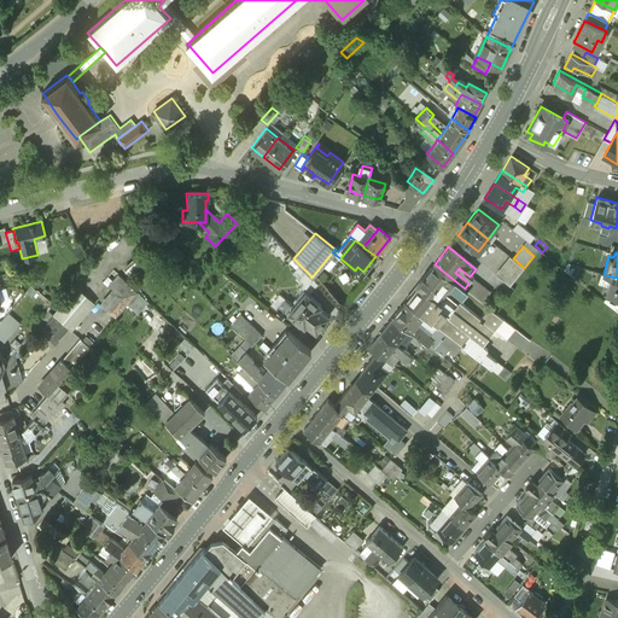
[(511,257),(496,275),(509,286),(524,268),(513,258),(511,257)]
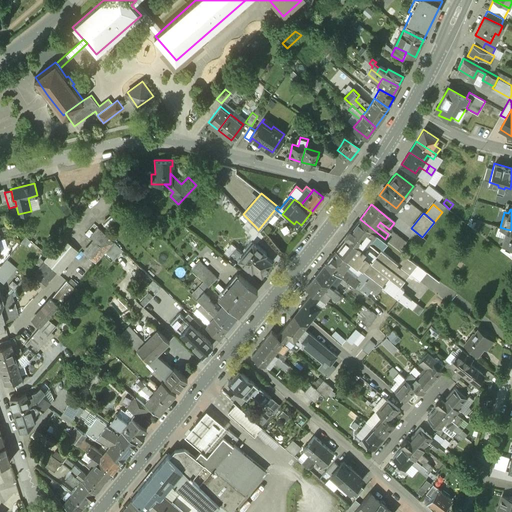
[(257,228),(244,216),(242,218),(245,221),(251,228),(251,229),(254,232),(257,228)]
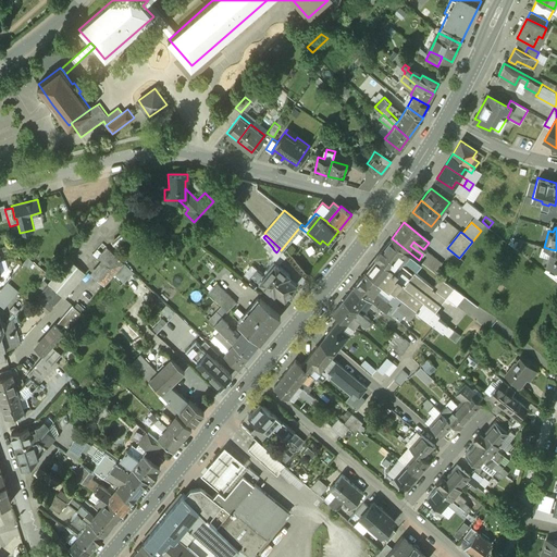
[(419,260),(392,238),(382,250),(397,262),(399,264),(403,261),(407,261),(417,269),(421,262),(419,260)]
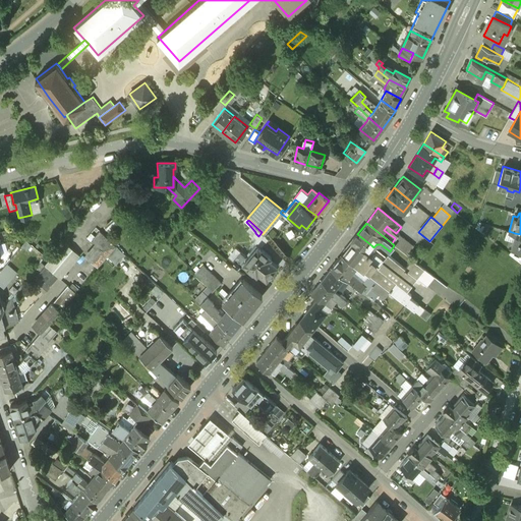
[(396,233),(387,226),(384,230),(388,233),(395,238),(398,235),(396,233)]
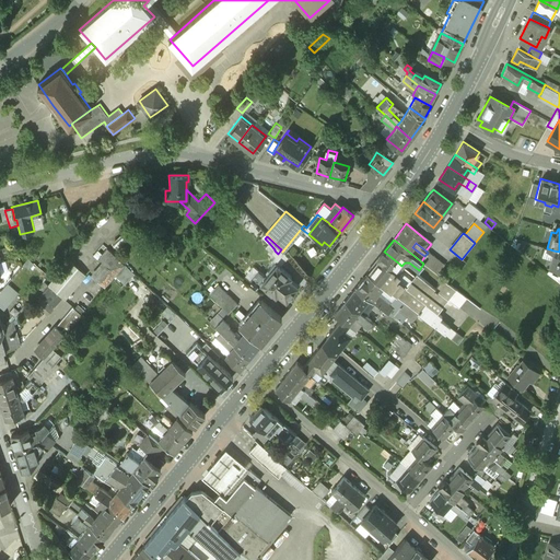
[(124,265),(106,248),(97,258),(108,268),(96,282),(104,288),(114,276),(124,265)]
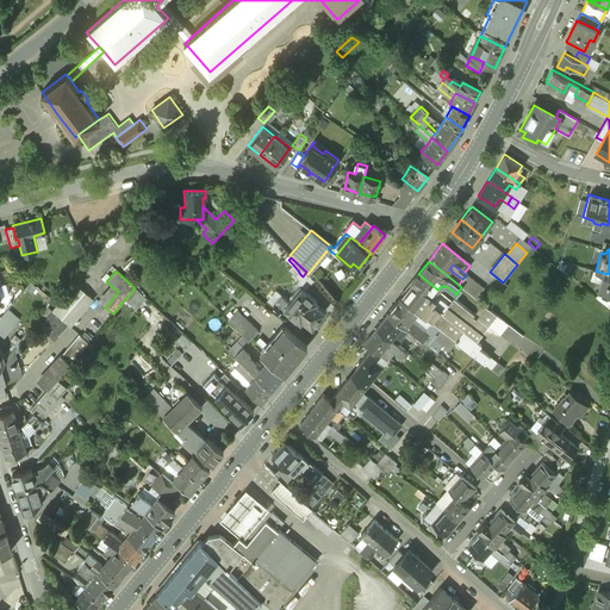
[(299,287),(292,296),(294,297),(290,303),(281,296),(273,305),(281,312),(285,310),(300,322),(302,319),(311,328),(324,311),(316,304),(317,302),(305,291),(313,280),(307,274),(306,272),(303,277),(296,285),(299,287)]
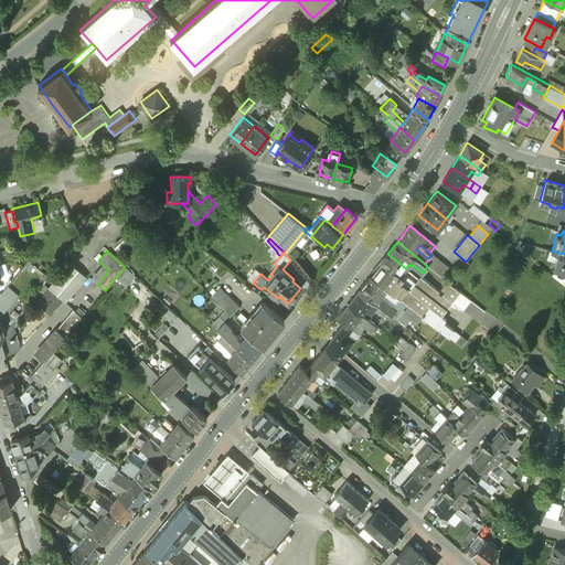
[(564,254),(558,253),(554,267),(564,270),(564,254)]
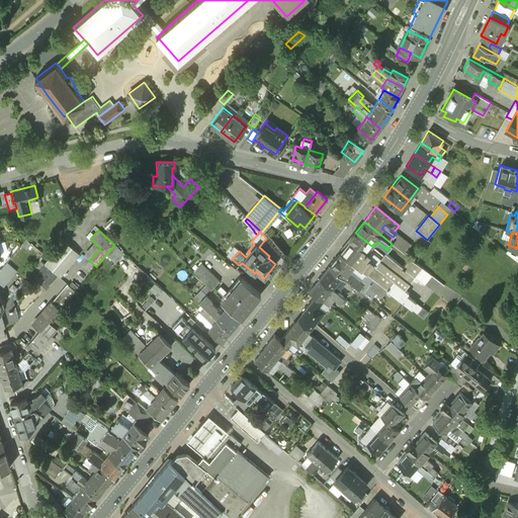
[(369,244),(355,233),(340,252),(354,263),(367,274),(368,274),(372,268),(363,261),(359,261),(357,260),(369,244)]
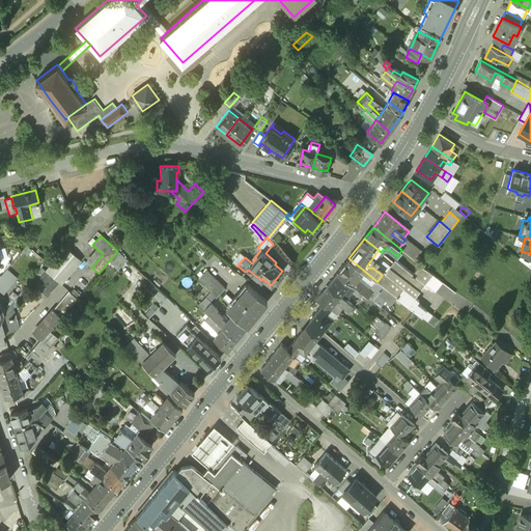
[(421,250),(407,239),(402,243),(399,248),(401,250),(414,259),(421,250)]
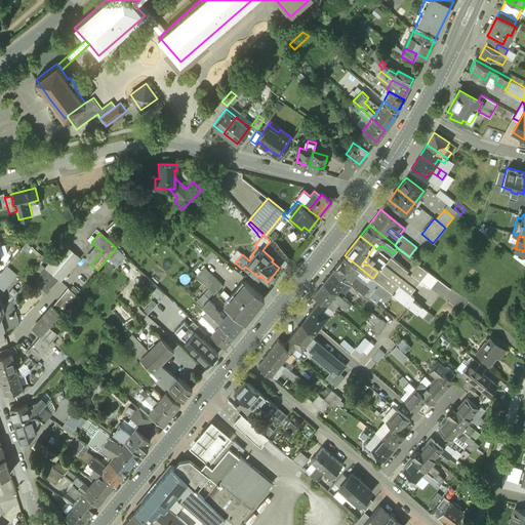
[(125,256),(116,248),(107,258),(117,266),(125,256)]
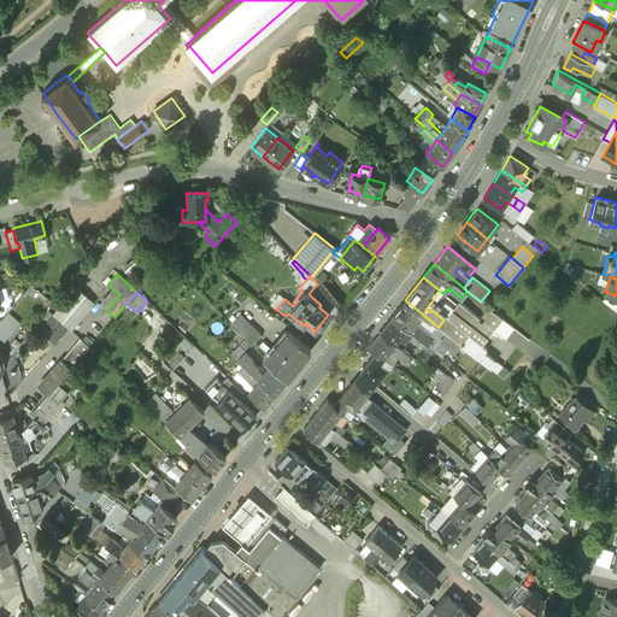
[(422,313),(405,300),(392,317),(406,329),(409,330),(412,327),(422,313)]
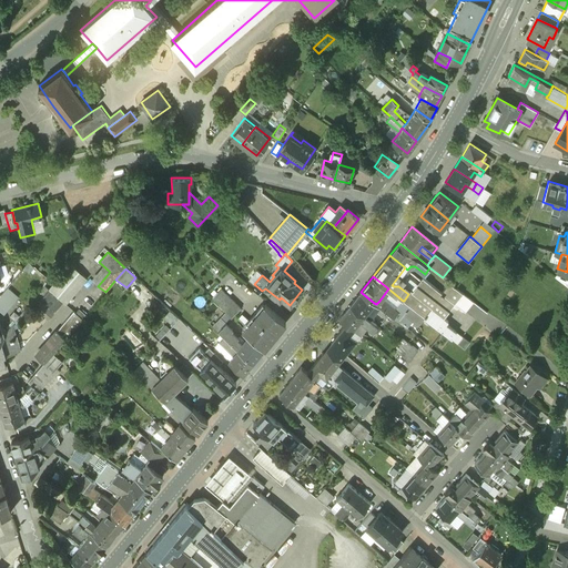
[(408,294),(404,301),(412,306),(442,332),(448,323),(443,318),(455,304),(442,293),(423,277),(408,294)]
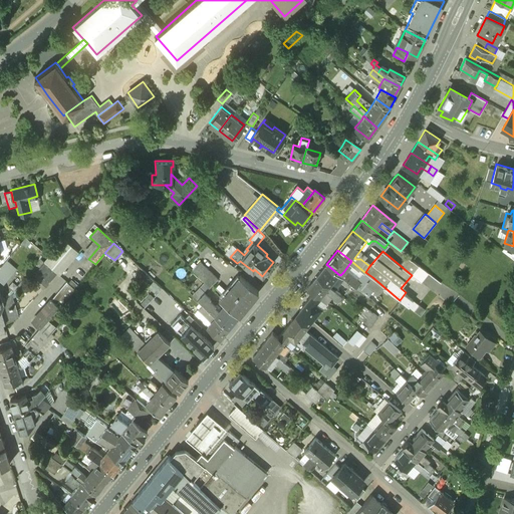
[(419,266),(407,256),(400,265),(412,275),(419,266)]
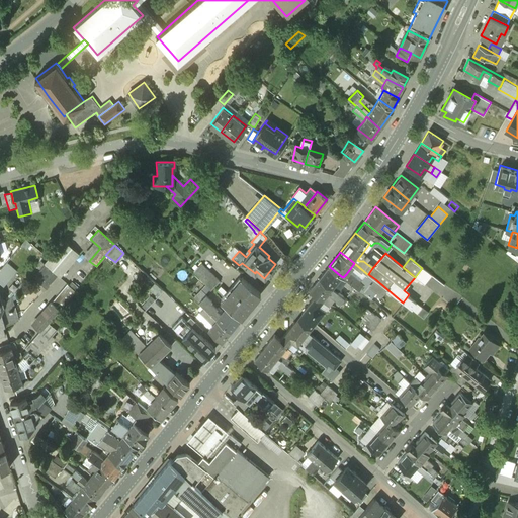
[(57,274),(46,264),(37,273),(49,283),(57,274)]
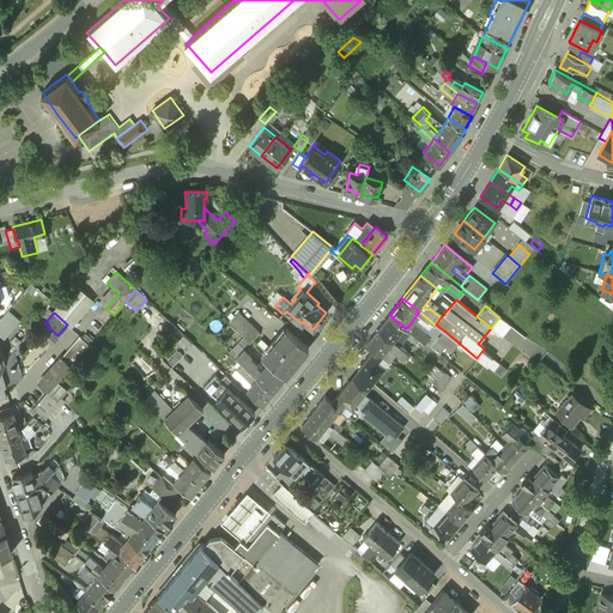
[(260,334),(237,313),(229,322),(250,344),(260,334)]
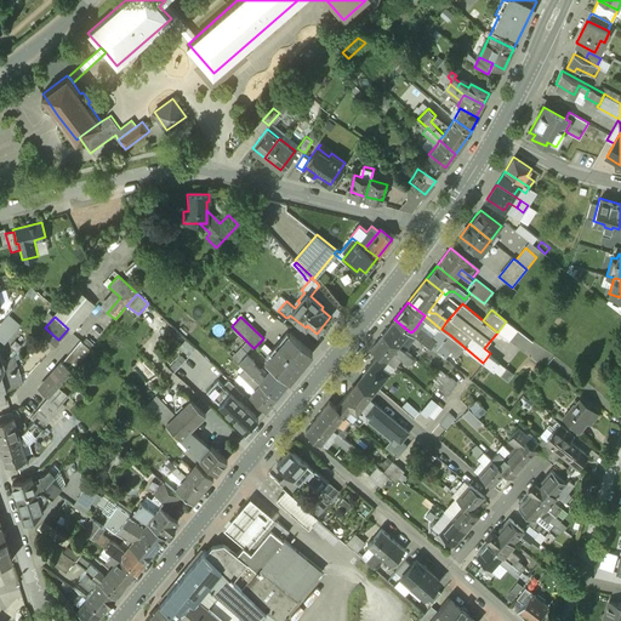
[(409,331),(394,319),(383,334),(398,346),(409,331)]
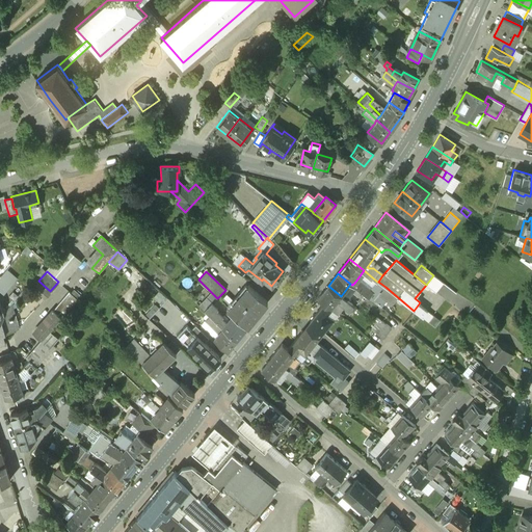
[(1,275),(0,275),(0,290),(3,293),(11,284),(1,275)]
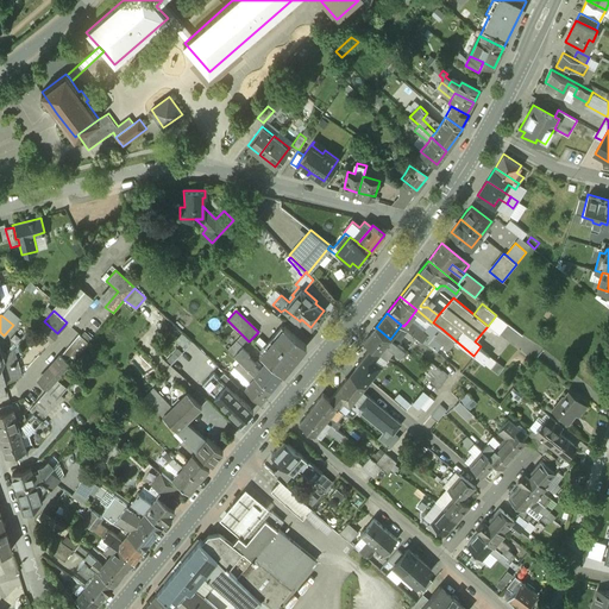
[(496,315),(488,326),(498,336),(508,325),(496,315)]
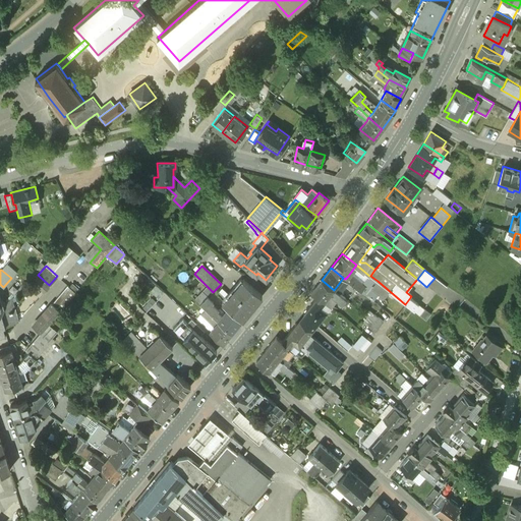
[(360,284),(351,277),(348,276),(345,279),(361,292),(365,288),(369,291),(378,281),(370,276),(369,276),(360,284)]
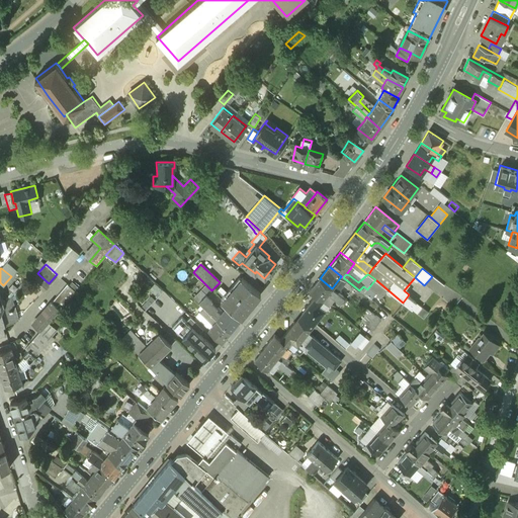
[(241,278),(222,301),(241,318),(260,293),(241,278)]
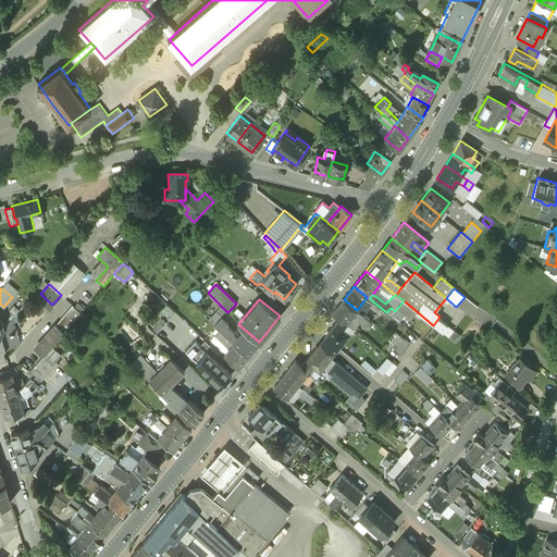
[(357,310),(344,299),(333,312),(339,318),(346,323),(357,310)]
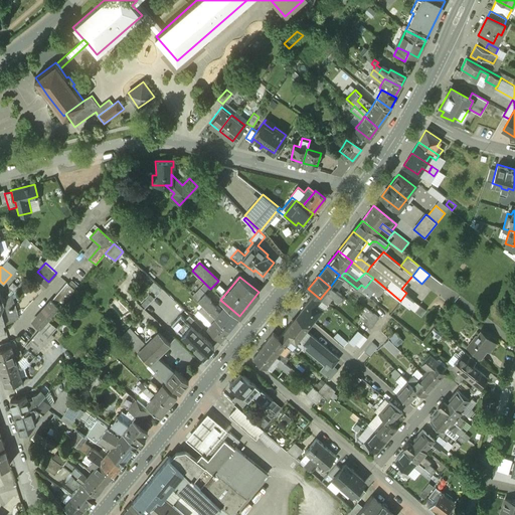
[(139,303),(145,308),(163,289),(153,280),(146,287),(150,291),(139,303)]
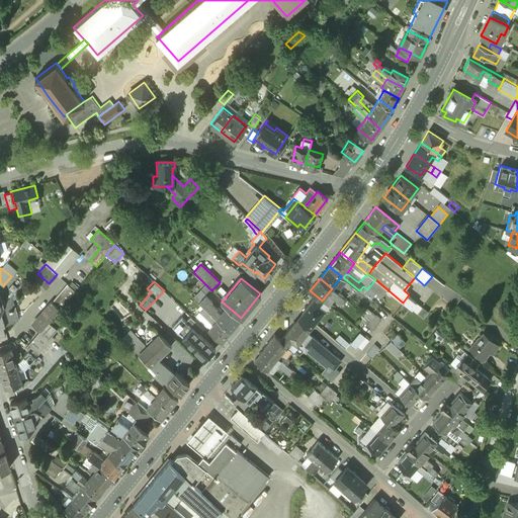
[(66,283),(52,300),(60,309),(74,290),(66,283)]
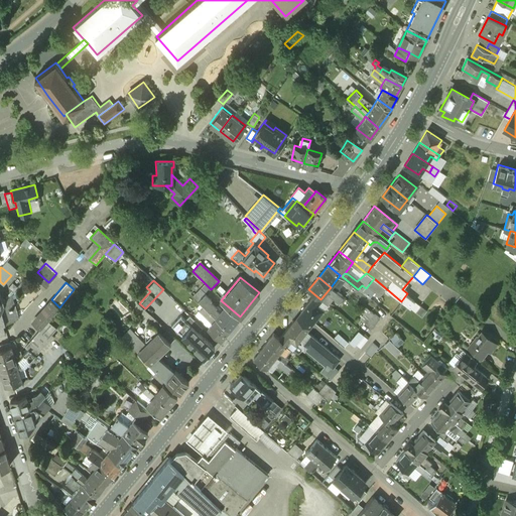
[(197,294),(201,291),(196,283),(191,287),(197,294)]
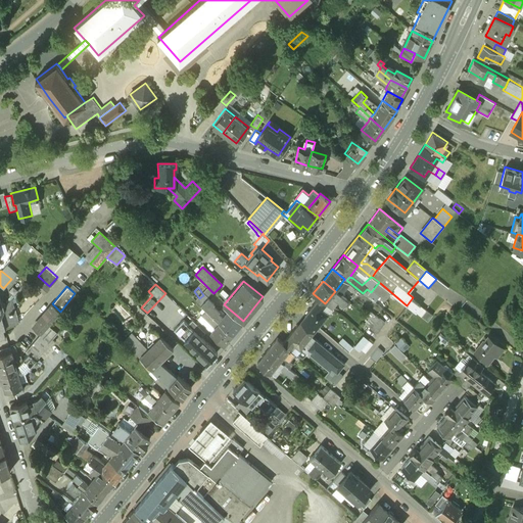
[(325,303),(319,298),(304,317),(318,327),(328,314),(321,308),(325,303)]
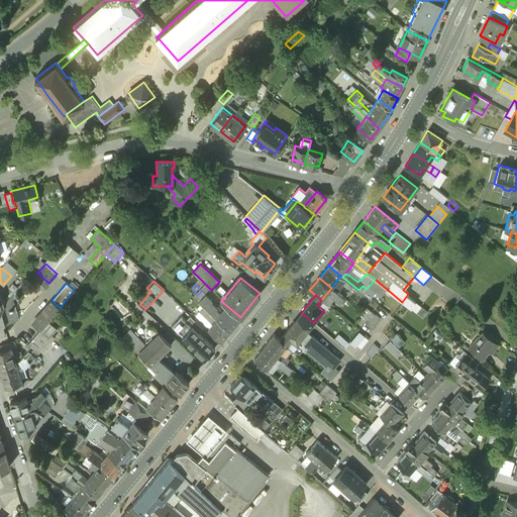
[(1,312),(0,312),(0,332),(6,330),(4,323),(15,320),(12,310),(12,308),(11,308),(8,298),(4,306),(1,312)]
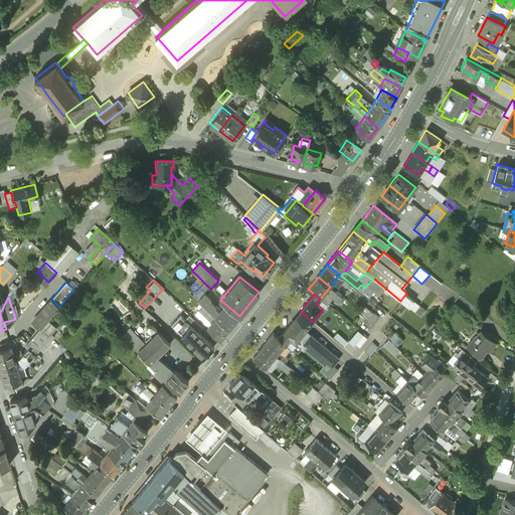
[(51,299),(32,322),(40,329),(42,326),(59,307),(51,299)]
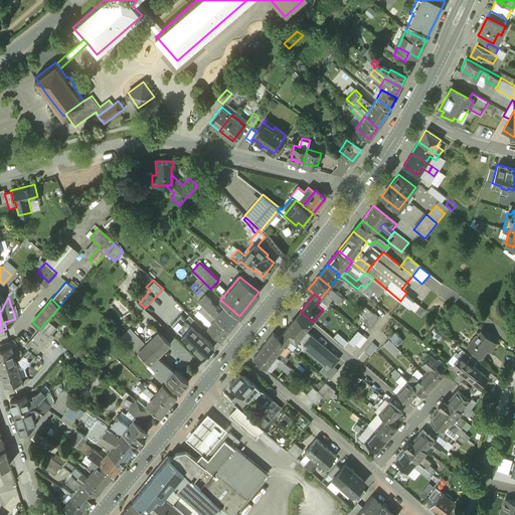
[(217,310),(206,299),(204,301),(206,303),(203,306),(215,317),(218,313),(217,310)]
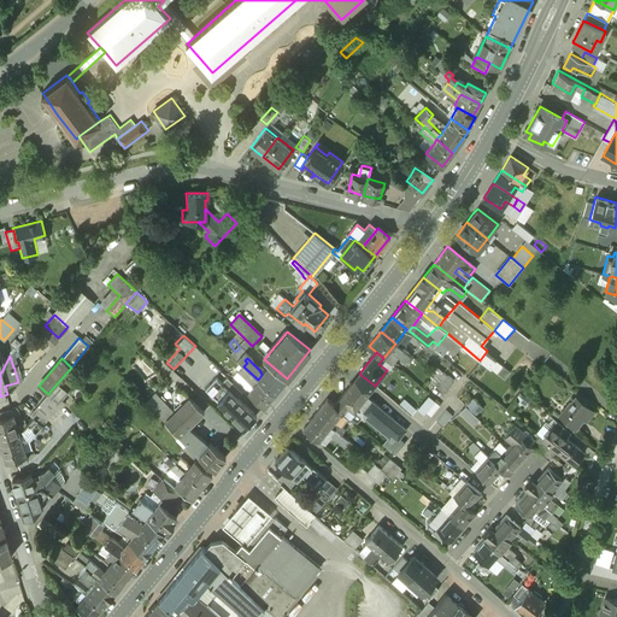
[(258,380),(244,366),(238,372),(251,385),(254,386),(258,380)]
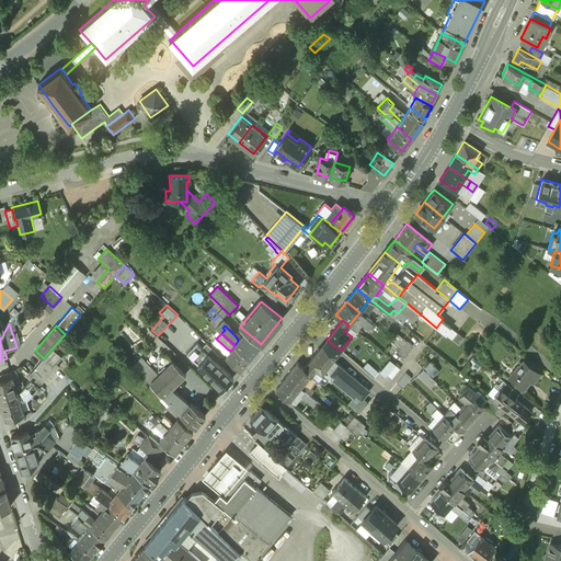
[(398,333),(389,346),(403,356),(412,344),(398,333)]
